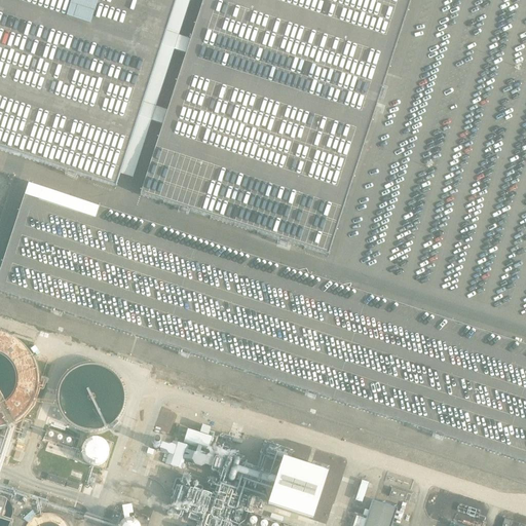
[(177,0),(0,0),(0,154),(115,192),(177,0)]
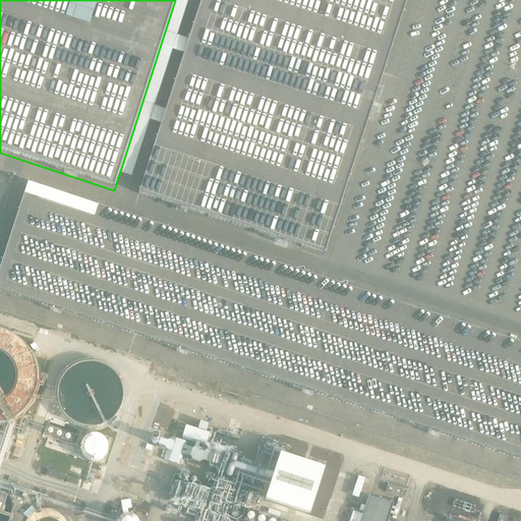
[(323,251),(405,0),(198,0),(137,193),(323,251)]
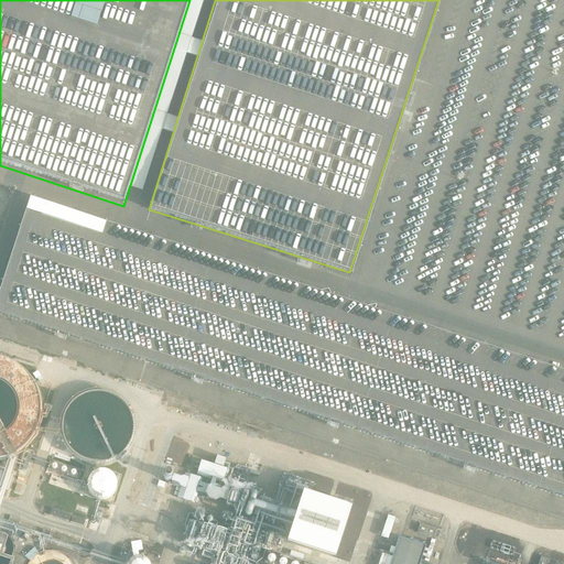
[(0,453),(7,448),(7,442),(12,441),(20,440),(18,435),(14,433),(17,425),(22,424),(20,421),(24,414),(28,412),(23,407),(23,401),(31,403),(30,383),(28,377),(15,360),(0,356),(0,453)]
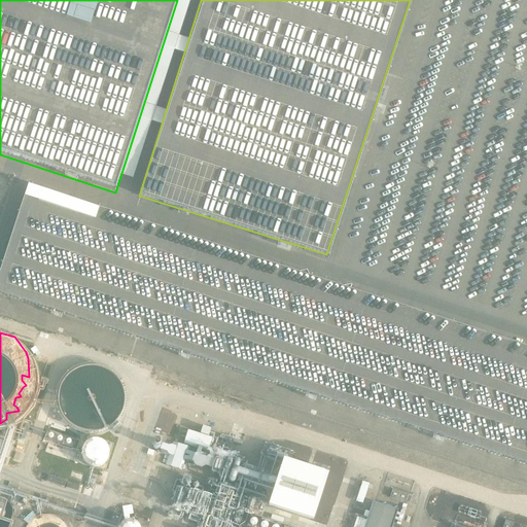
[(94,431),(116,424),(125,401),(125,399),(114,369),(96,362),(93,362),(66,372),(59,393),(59,394),(69,427),(84,432),(94,431)]
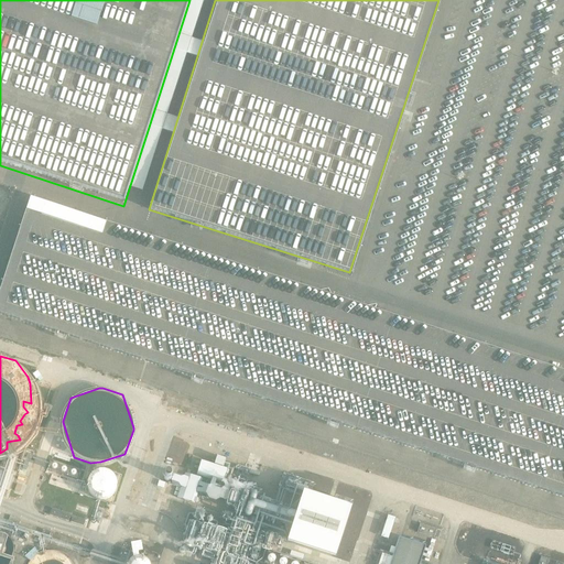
[(120,474),(95,467),(87,495),(112,501),(120,474)]
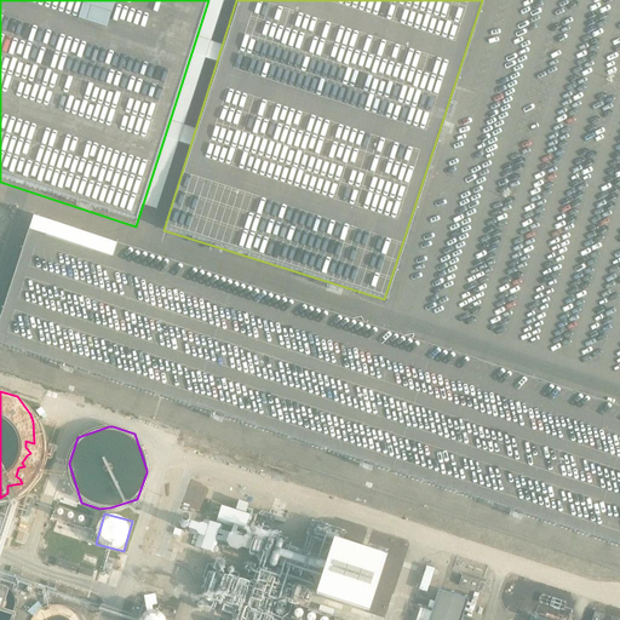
[(0,518),(0,537),(9,540),(13,523),(0,518)]
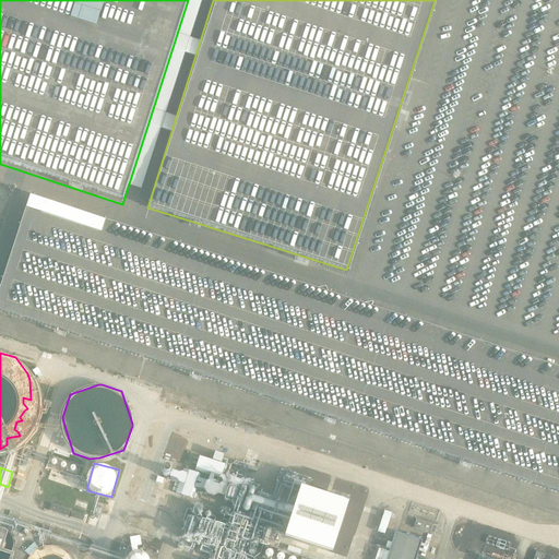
[(332,554),(347,504),(300,489),(284,539),(332,554)]
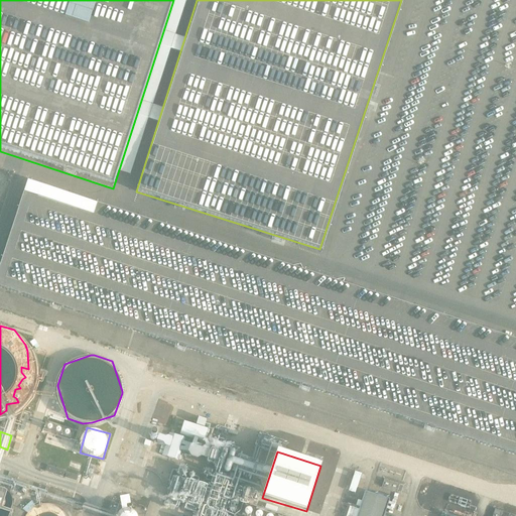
[(61,478),(63,473),(46,467),(44,473),(61,478)]
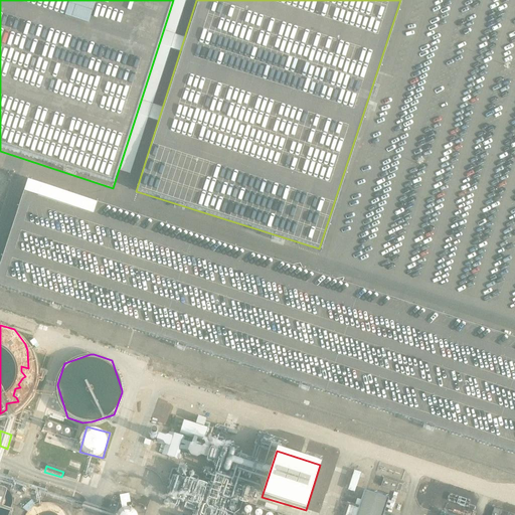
[(356,491),(360,472),(354,471),(350,490),(356,491)]
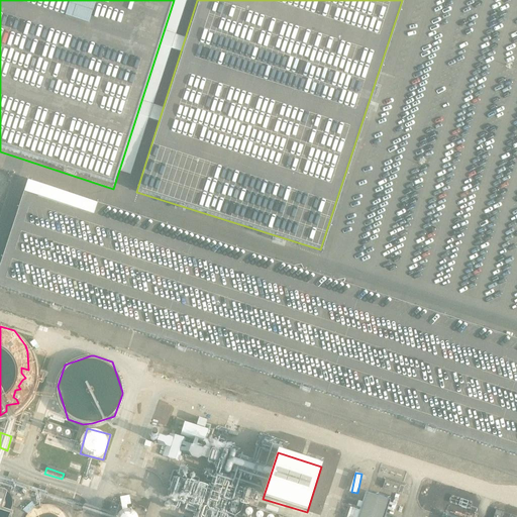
[(64,479),(76,483),(78,477),(66,474),(64,479)]
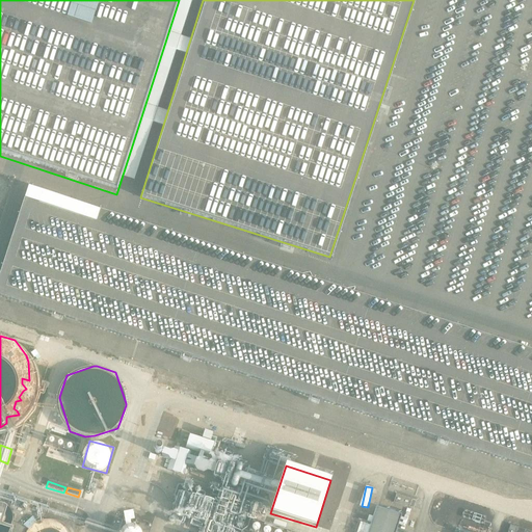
[(394,503),(414,509),(416,501),(396,495),(394,503)]
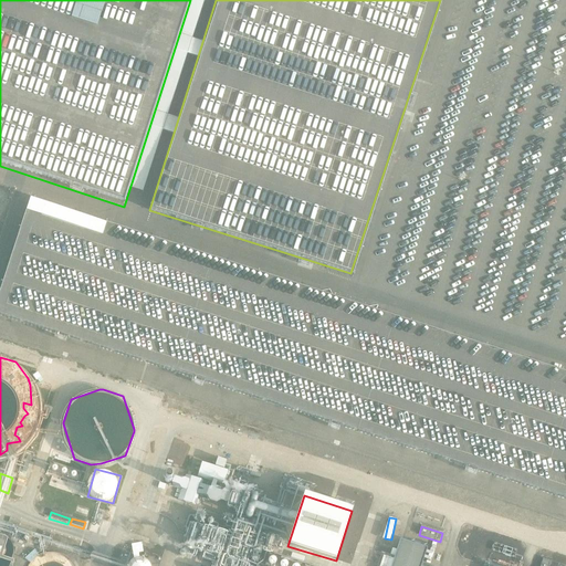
[(419,565),(426,548),(399,540),(392,559),(383,556),(379,565),(419,565)]
